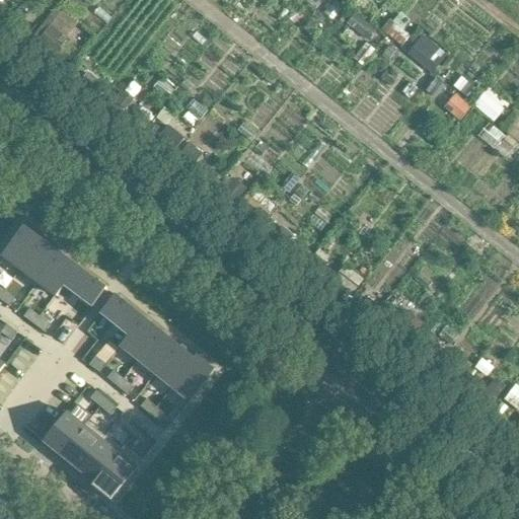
[(422,33),(406,53),(432,73),(447,55),(422,33)]
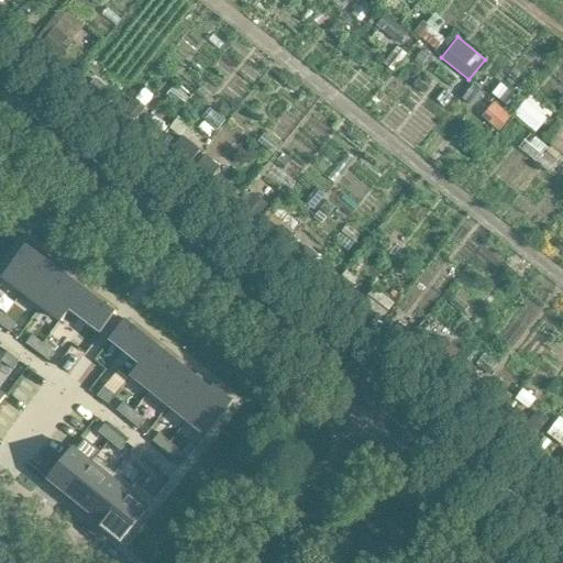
[(536,131),(547,118),(525,99),(514,112),(536,131)]
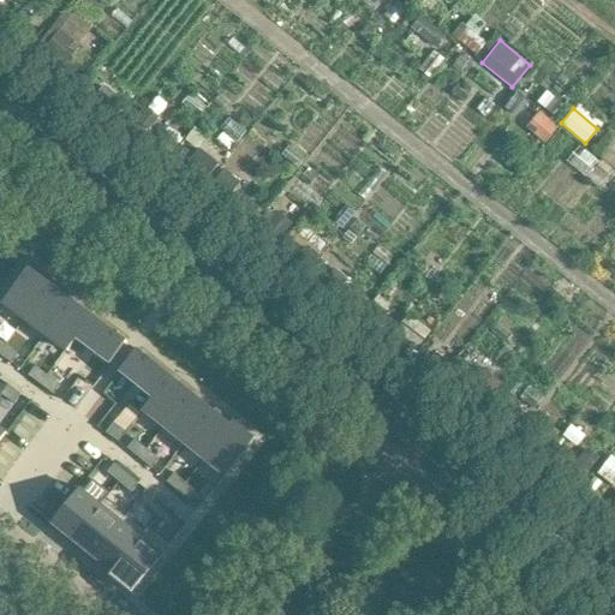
[(526,130),(547,141),(556,124),(536,112),(526,130)]
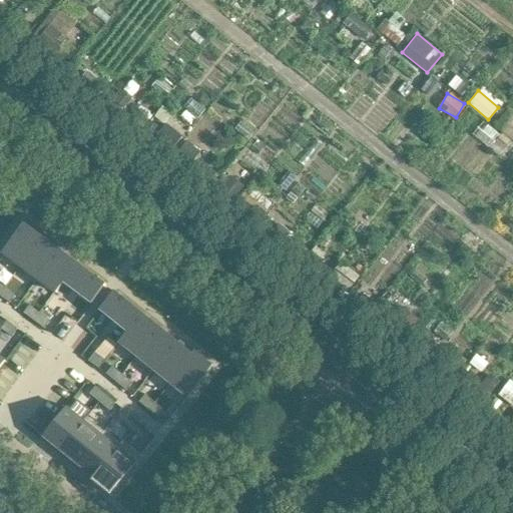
[(491,125),(512,142),(512,141),(512,112),(505,107),(491,125)]
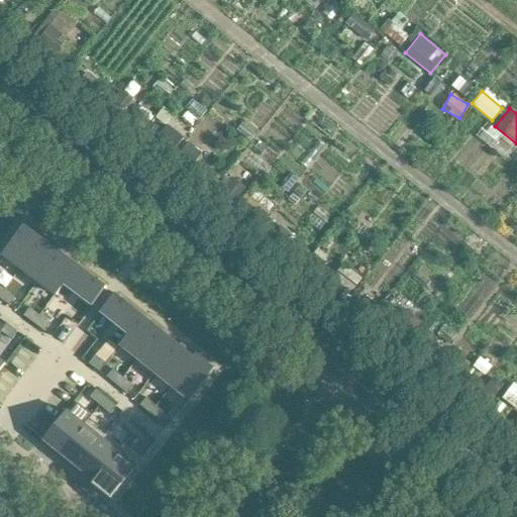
[(161,135),(176,147),(188,131),(173,119),(161,135)]
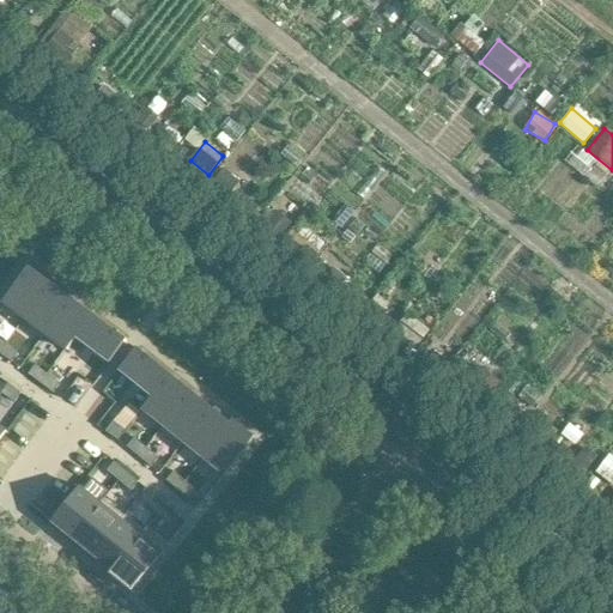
[(24,319),(52,284),(30,267),(12,290),(10,289),(0,301),(24,319)]
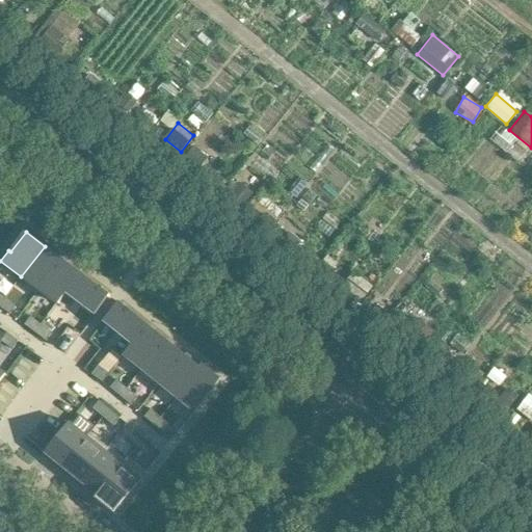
[(40,290),(62,260),(45,246),(21,276),(40,290)]
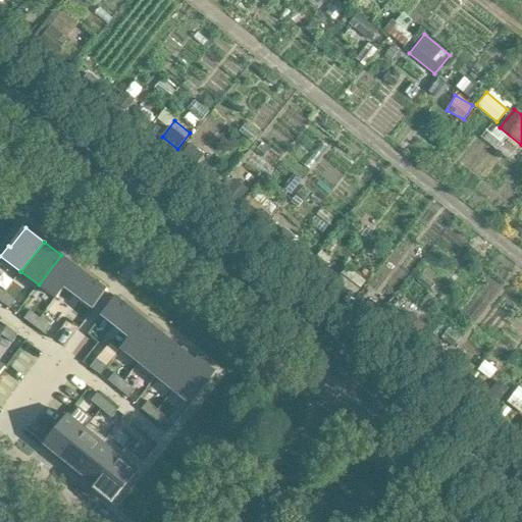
[(57,299),(65,288),(64,286),(79,268),(61,255),(39,284),(57,299)]
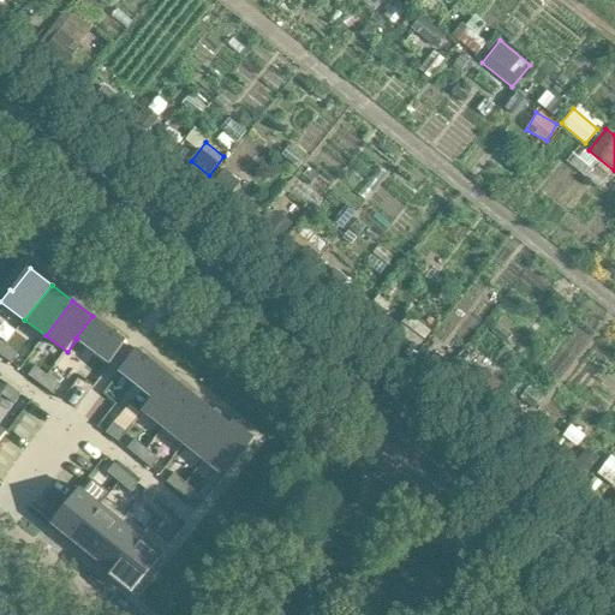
[(127,341),(93,316),(76,338),(77,339),(111,364),(127,341)]
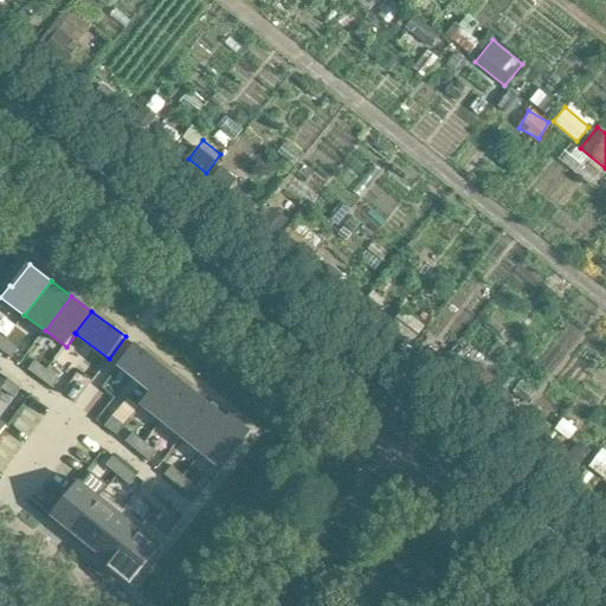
[(18,349),(6,341),(0,347),(0,350),(11,359),(18,349)]
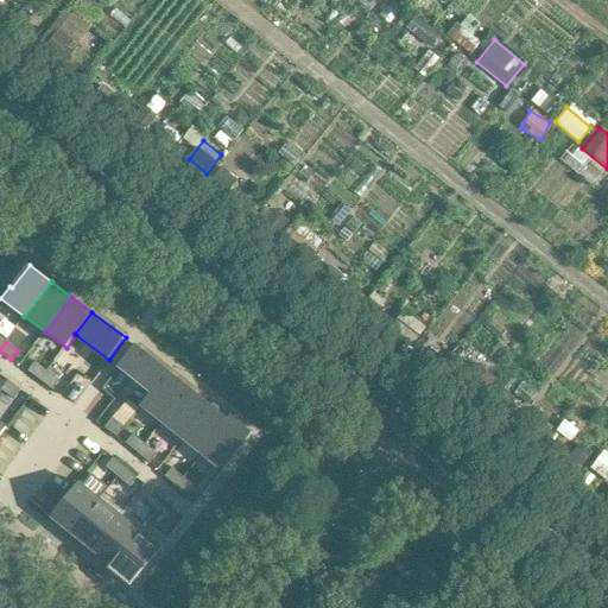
[(170,373),(137,346),(119,367),(151,393),(152,394),(170,373)]
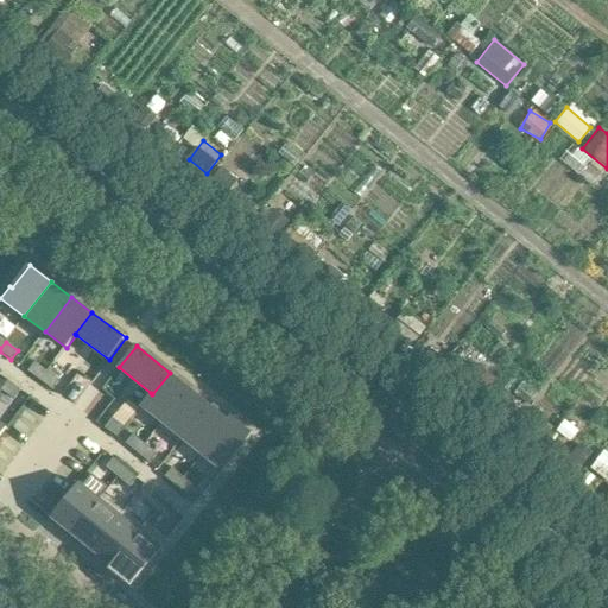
[(40,381),(48,372),(35,362),(27,372),(40,381)]
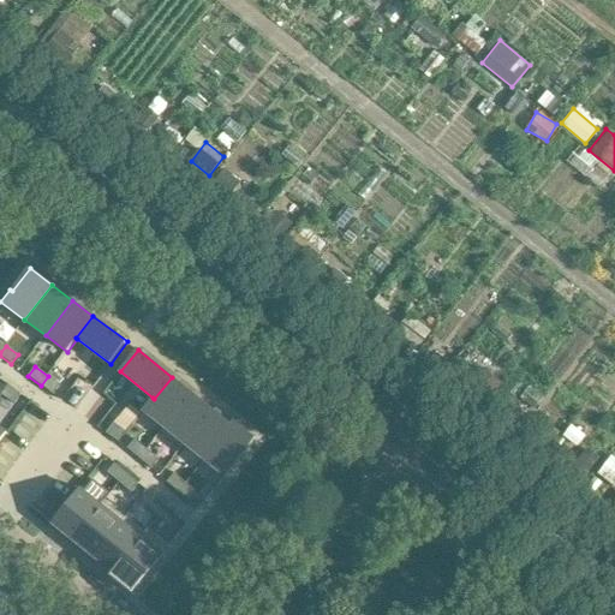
[(41,386),(53,395),(60,384),(48,376),(41,386)]
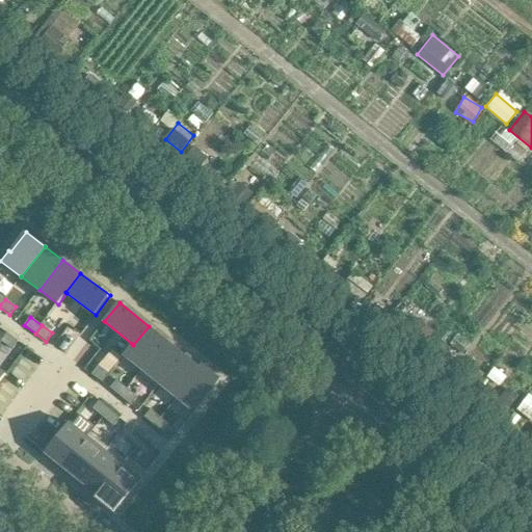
[(133,345),(132,344),(124,355),(141,370),(166,340),(149,326),(133,345)]
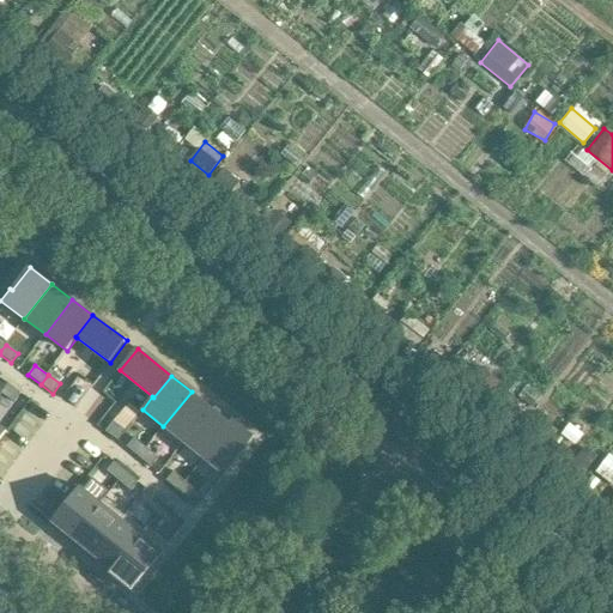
[(14,404),(22,394),(22,393),(8,384),(1,394),(14,404)]
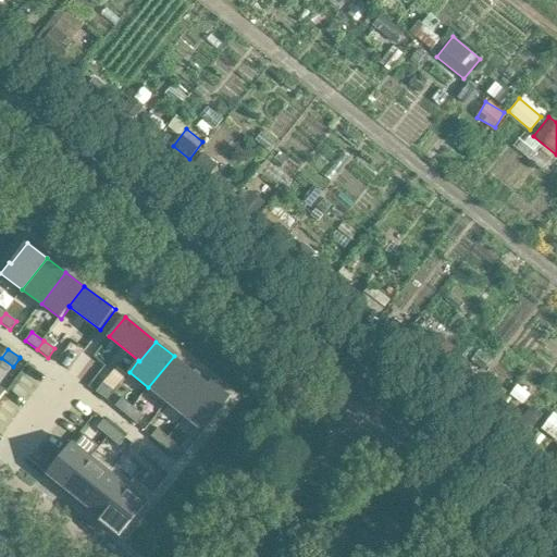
[(148,387),(166,403),(193,371),(174,356),(148,387)]
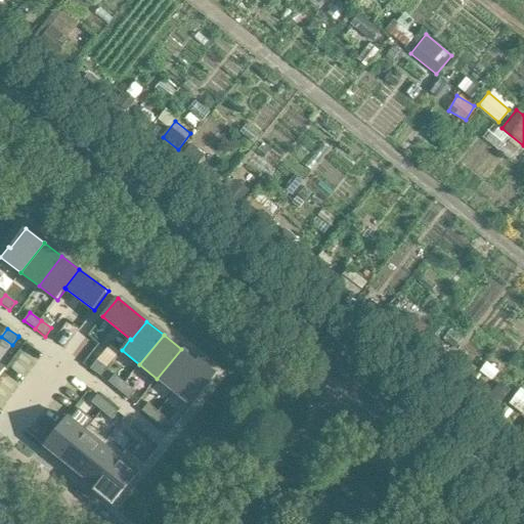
[(198,362),(181,349),(157,379),(174,392),(198,362)]
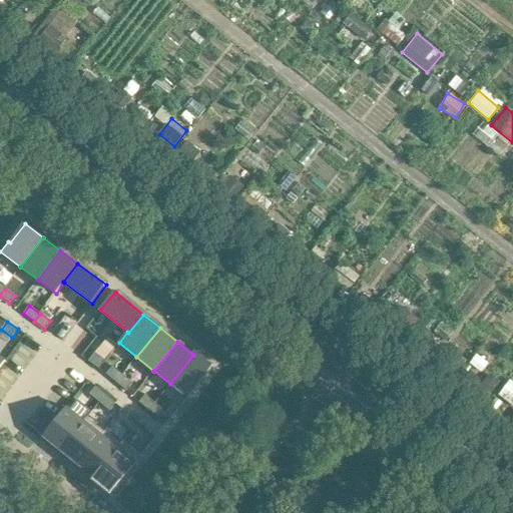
[(193,355),(170,384),(188,398),(213,367),(195,352),(193,355)]
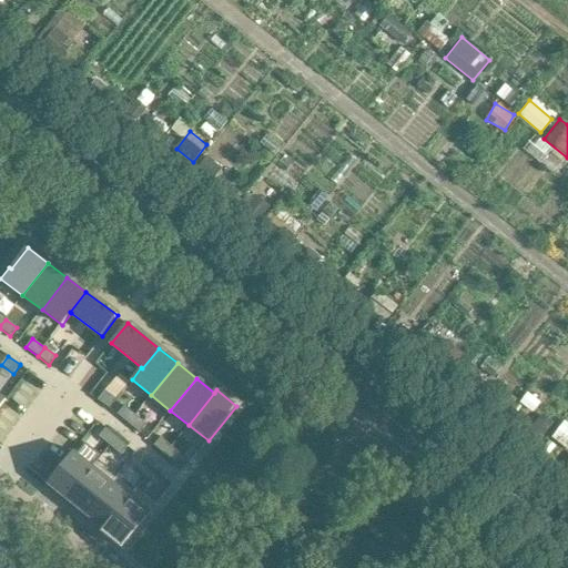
[(104,391),(98,399),(110,408),(117,399),(104,391)]
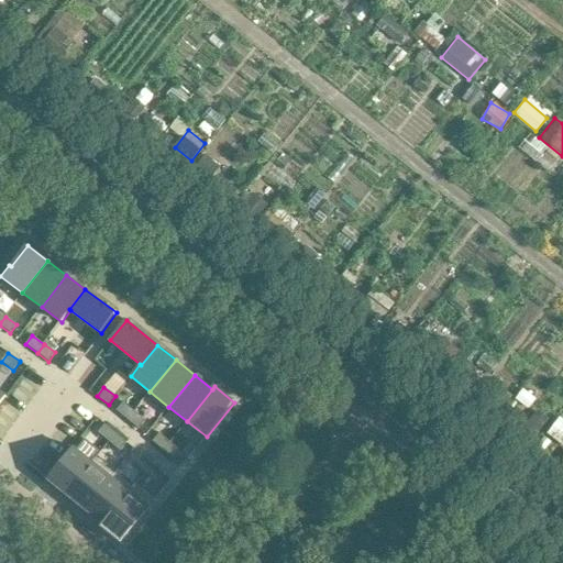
[(124,401),(117,410),(128,420),(134,411),(124,401)]
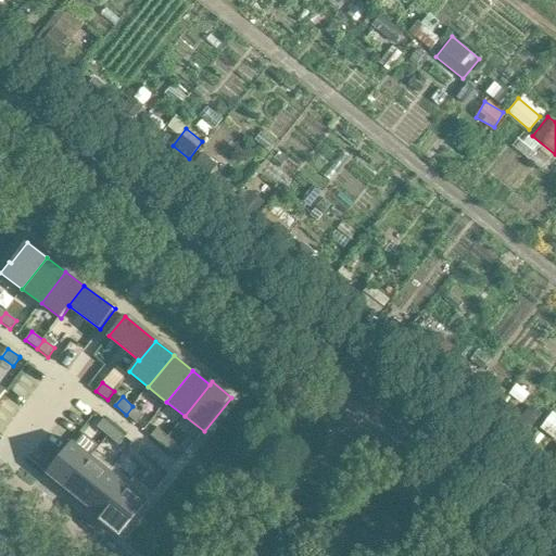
[(133,406),(126,415),(137,424),(144,416),(133,406)]
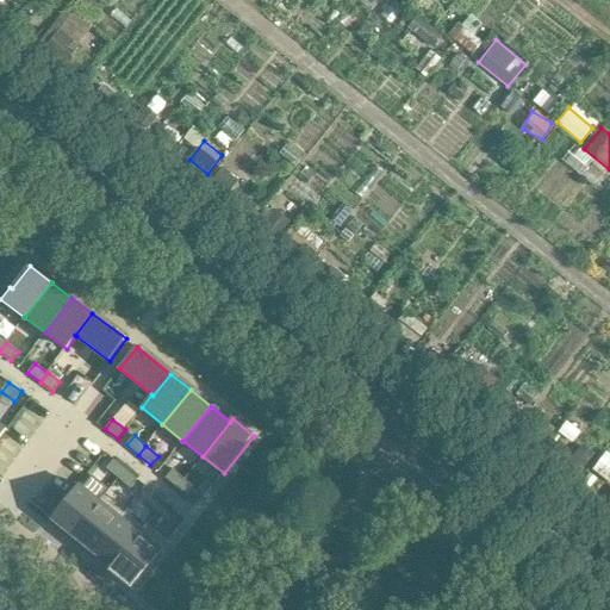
[(114,460),(113,460),(106,470),(118,479),(125,470),(114,460)]
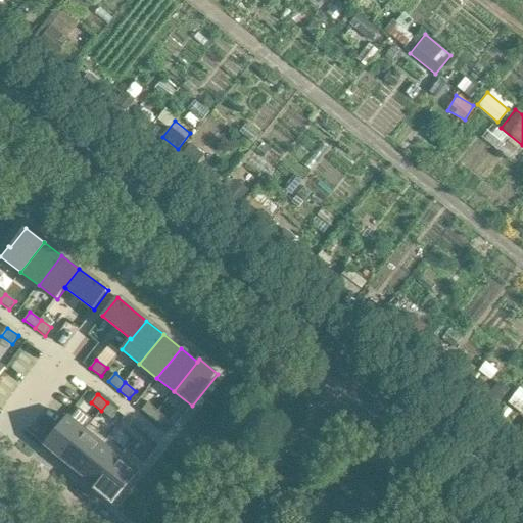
[(107,402),(101,411),(111,419),(119,412),(107,402)]
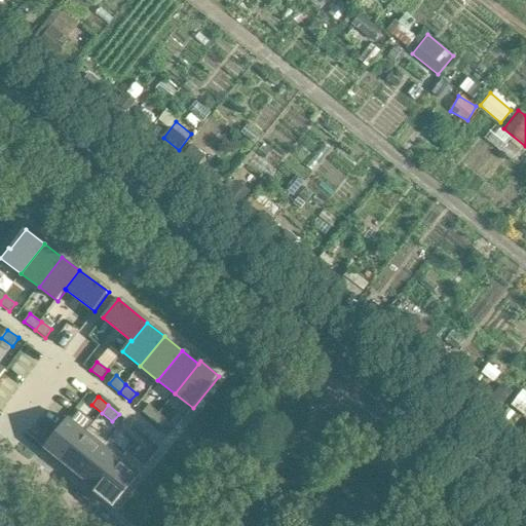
[(143,413),(153,421),(159,413),(149,405),(143,413)]
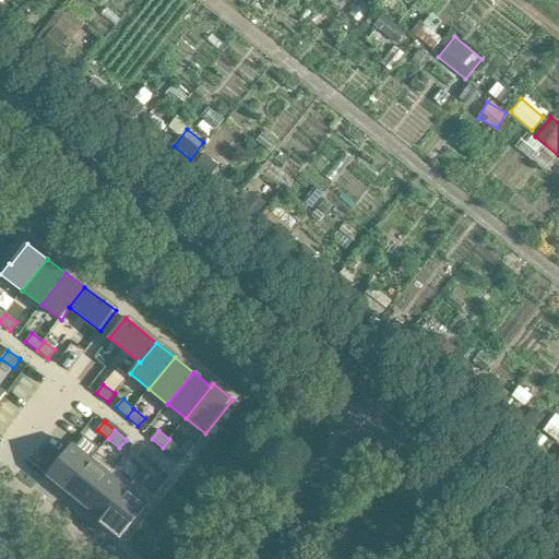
[(163,448),(174,458),(180,449),(169,439),(163,448)]
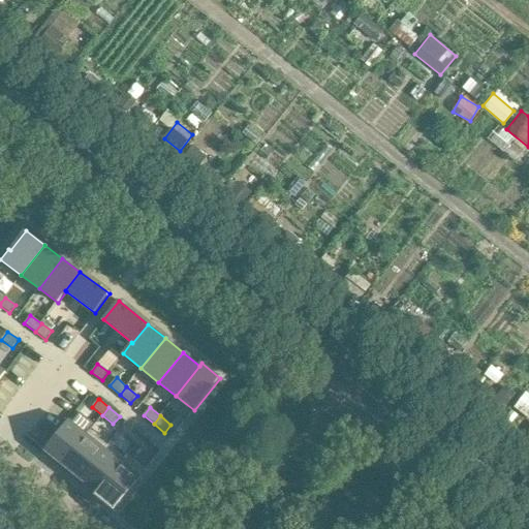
[(45,449),(44,450),(62,465),(87,435),(86,435),(68,421),(45,449)]
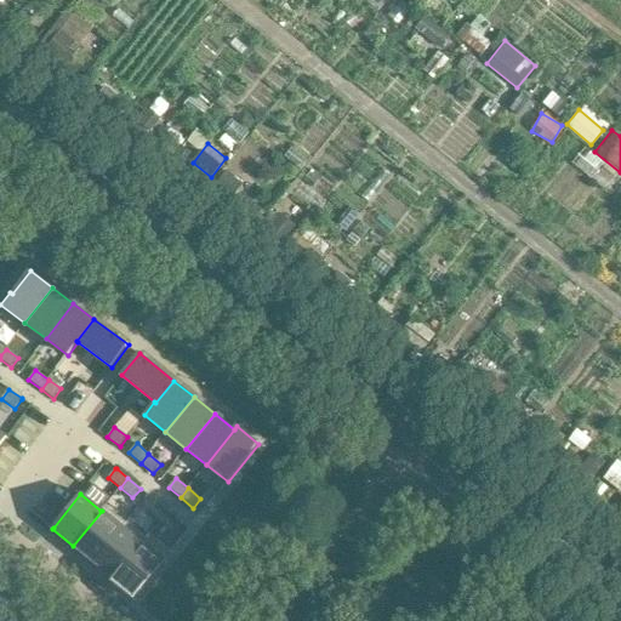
[(160,522),(167,512),(157,502),(148,511),(160,522)]
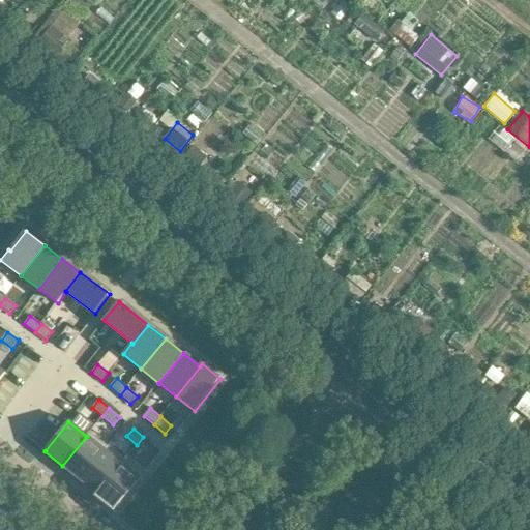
[(87,436),(62,466),(80,479),(104,450),(106,450),(108,447),(89,432),(86,436),(87,436)]
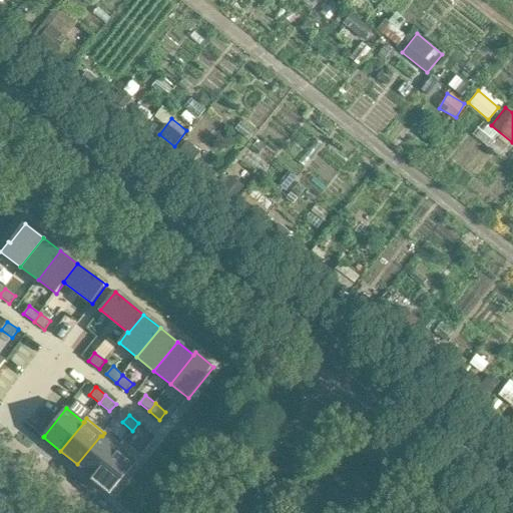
[(142,439),(148,432),(138,423),(132,431),(142,439)]
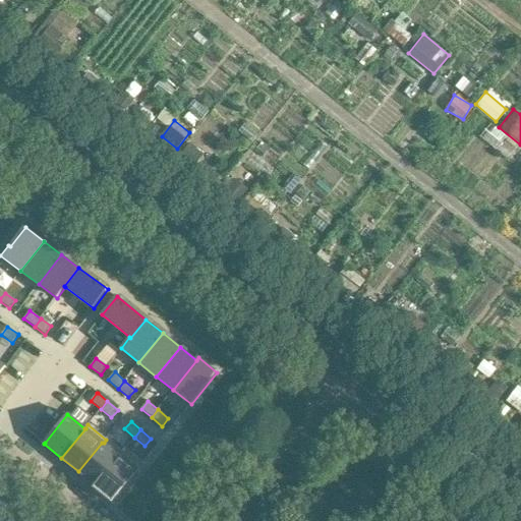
[(102,443),(78,471),(96,485),(119,456),(104,443),(102,443)]
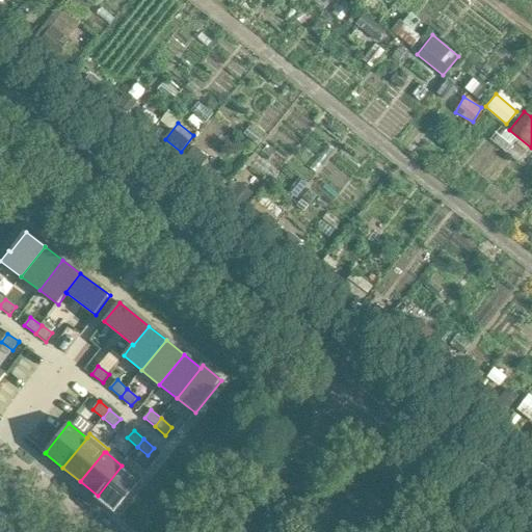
[(236,466),(239,461),(233,456),(227,464),(233,470),(236,466)]
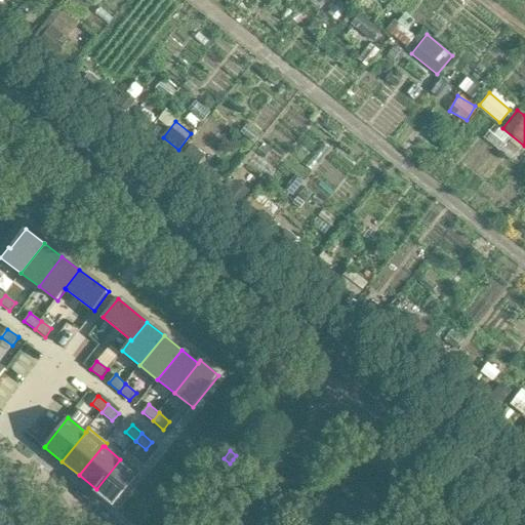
[(126,452),(120,459),(96,489),(93,491),(113,507),(145,467),(126,452)]
